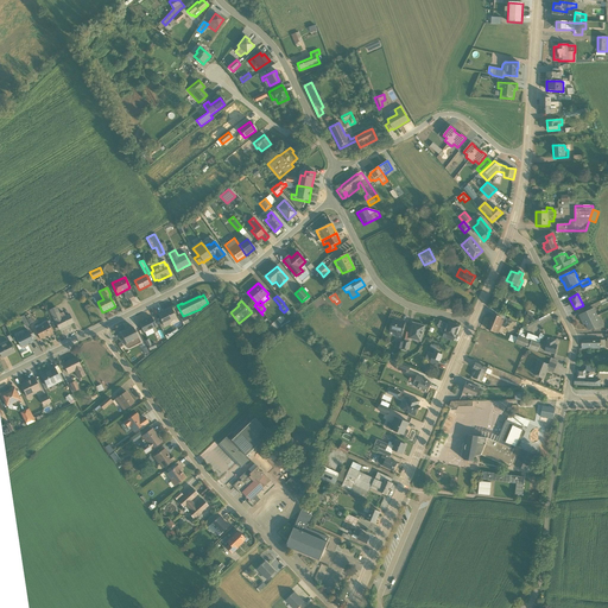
[(49,310),(58,330),(74,322),(69,312),(64,315),(63,312),(59,314),(56,306),(49,310)]
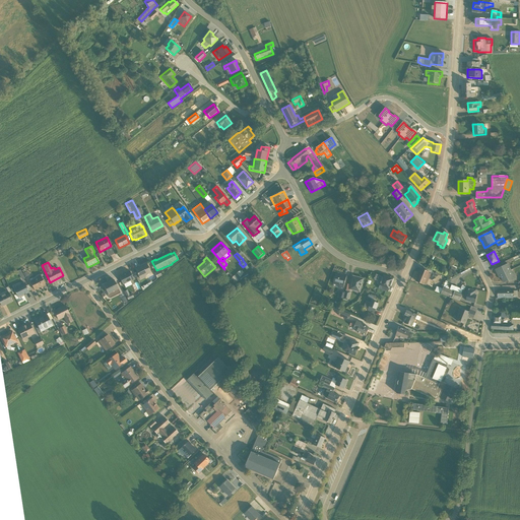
[(150,273),(146,264),(135,269),(140,279),(146,276),(145,275),(150,273)]
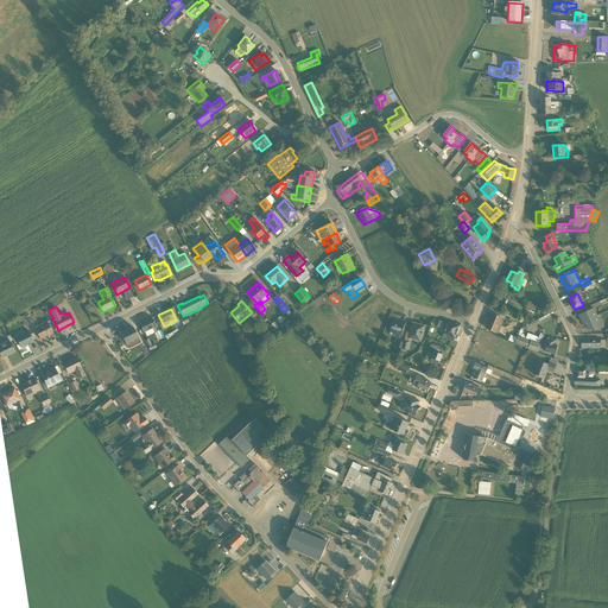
[(584,327),(587,325),(589,331),(595,329),(595,331),(603,327),(594,309),(581,316),(578,316),(584,327)]
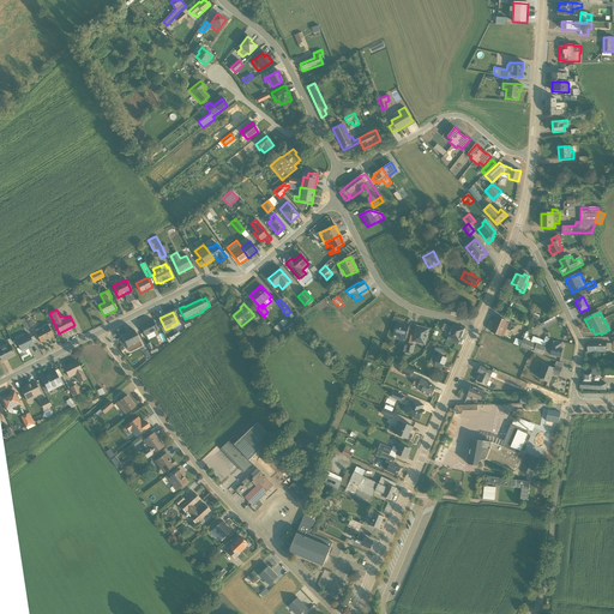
[(277,332),(265,318),(262,320),(266,326),(262,330),(270,339),(277,332)]
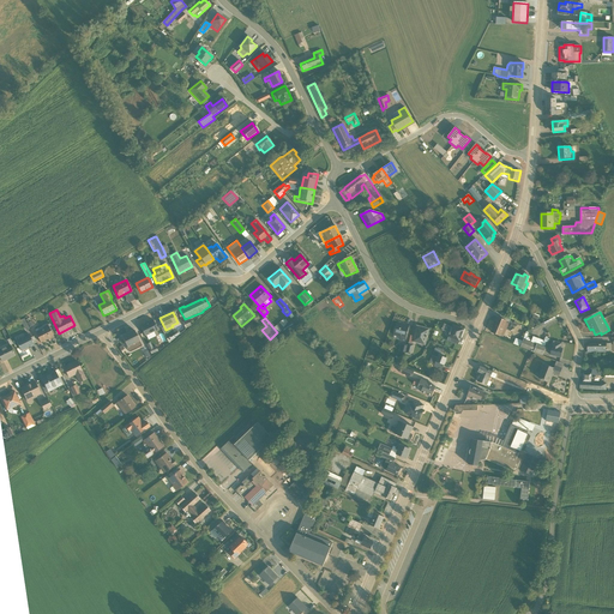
[(507,321),(498,318),(491,333),(503,338),(509,324),(506,323),(507,321)]
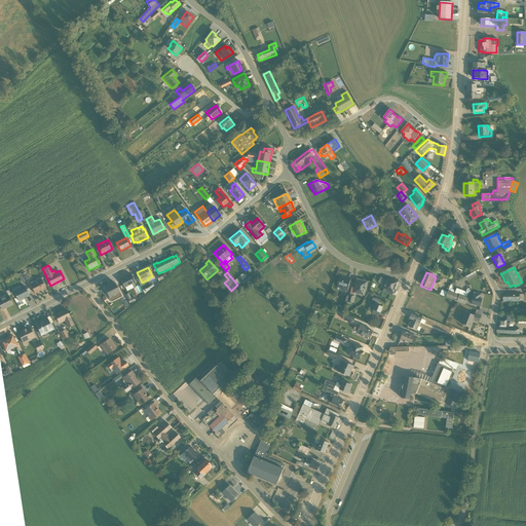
[(234,280),(238,286),(242,282),(242,280),(247,276),(243,273),(241,275),(241,274),(234,280)]
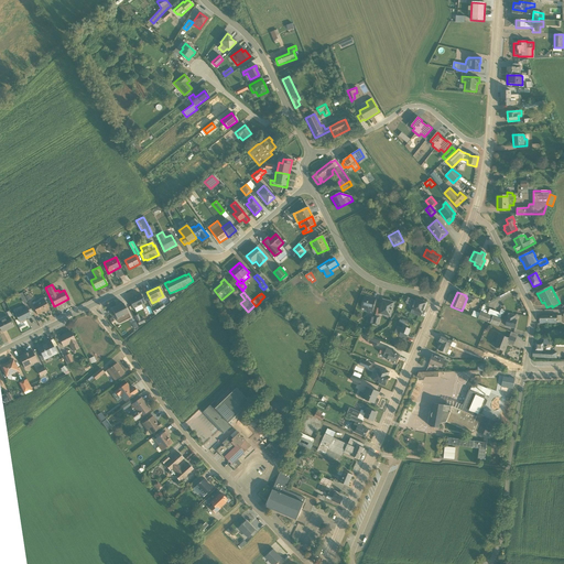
[(140,295),(129,301),(133,308),(136,313),(143,308),(141,305),(144,303),(140,295)]
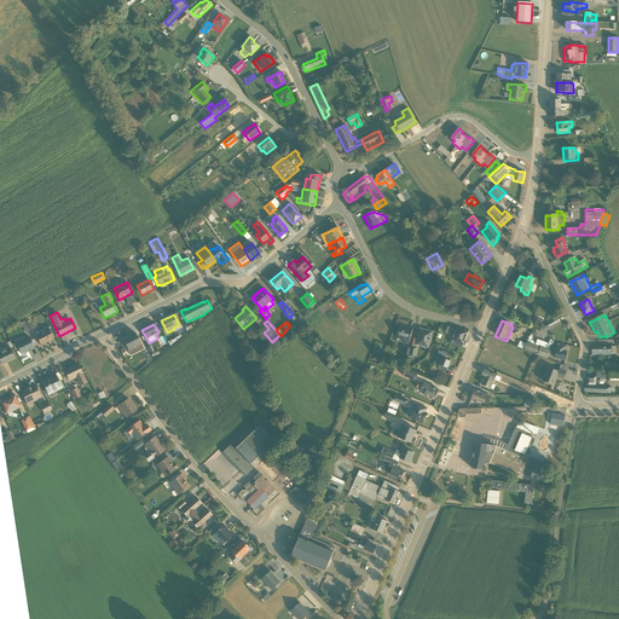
[(410,345),(414,330),(405,328),(405,325),(399,324),(395,341),(410,345)]
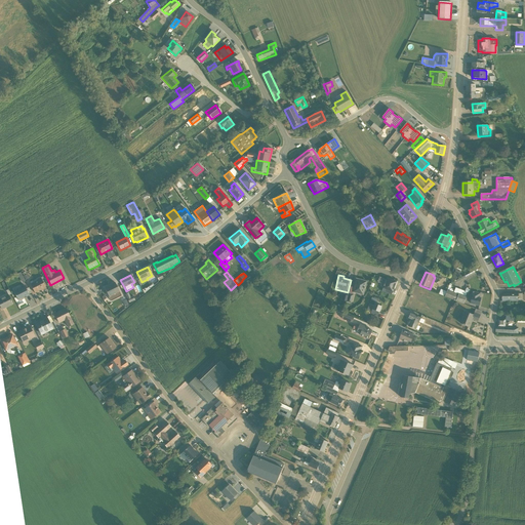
[(392,295),(397,282),(387,278),(386,280),(379,277),(377,282),(384,285),(381,291),(392,295)]
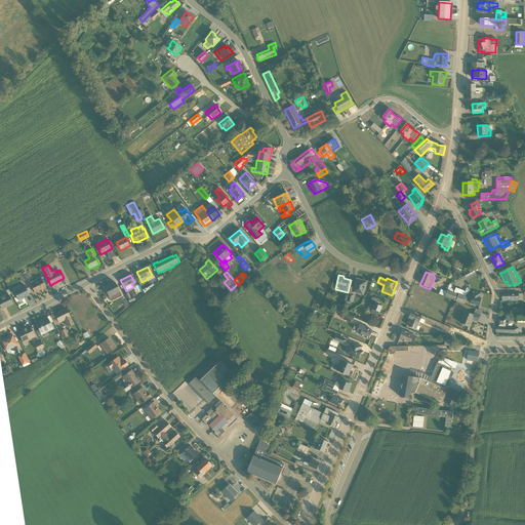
[(42,290),(46,288),(41,279),(30,284),(35,293),(42,289),(42,290)]
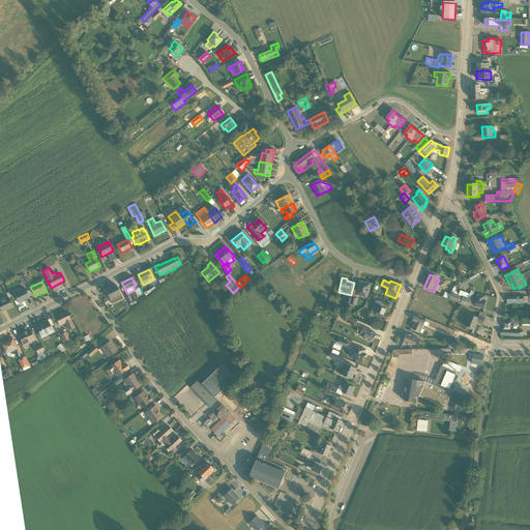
[(367,298),(371,285),(360,282),(356,295),(367,298)]
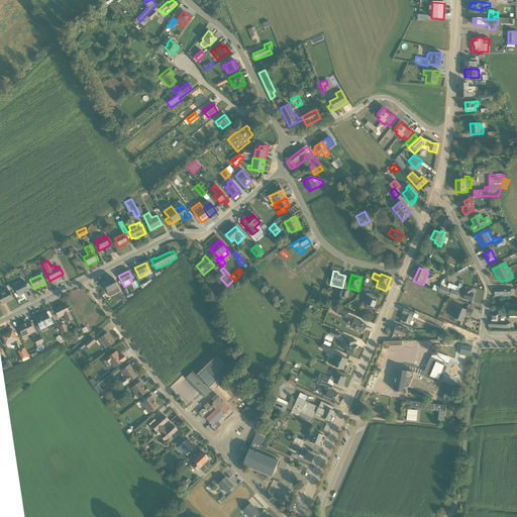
[(107,281),(102,284),(109,297),(119,292),(112,279),(109,280),(109,281),(107,282),(107,281)]
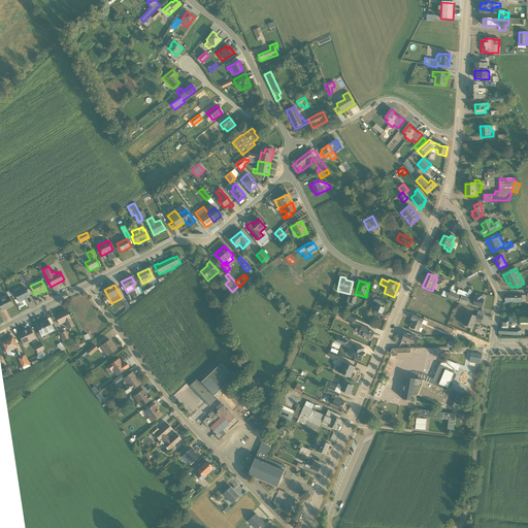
[(142,292),(144,295),(155,287),(154,285),(146,290),(145,290),(142,292)]
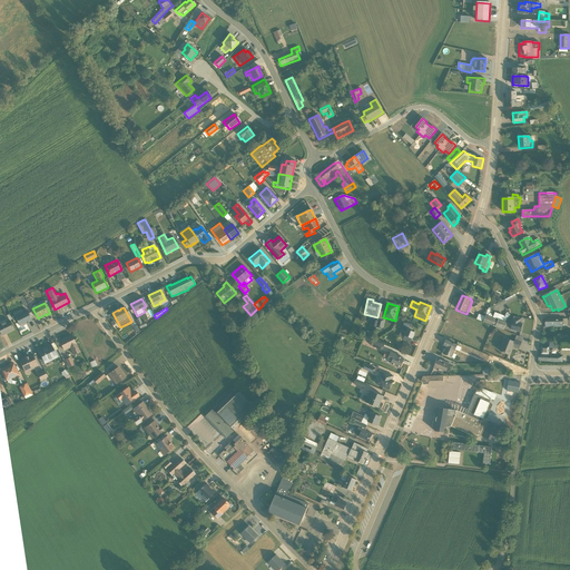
[(31,321),(26,310),(22,311),(23,313),(15,316),(19,325),(27,322),(28,323),(31,321)]
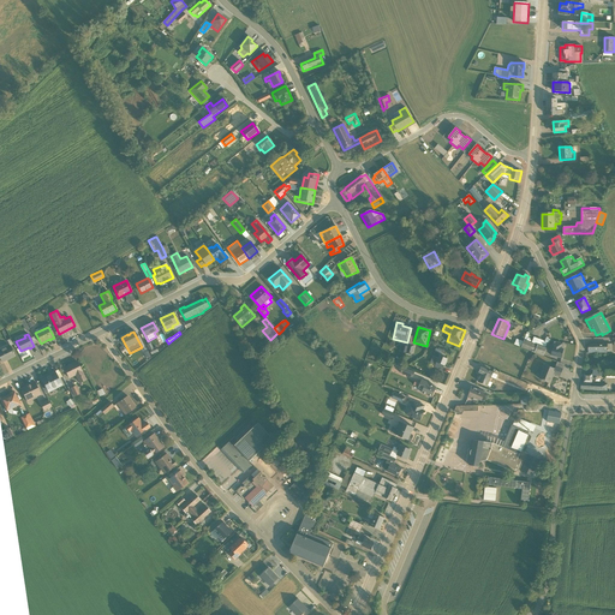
[(543,357),(545,351),(551,352),(551,356),(561,358),(563,350),(561,350),(562,344),(553,342),(551,345),(545,344),(543,342),(544,341),(533,338),(532,340),(523,336),(520,341),(517,339),(514,345),(543,357)]
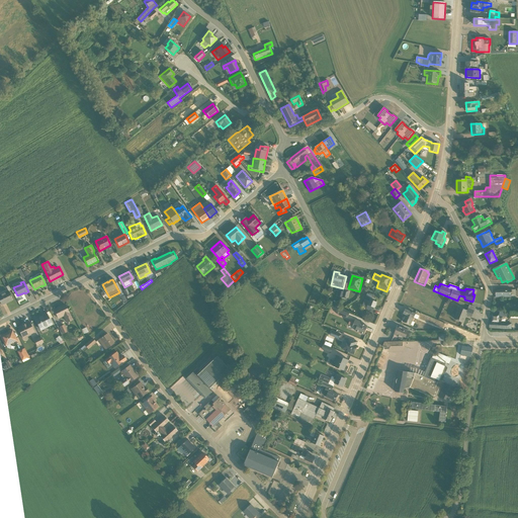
[(0,301),(1,305),(12,299),(8,290),(0,293),(0,301)]
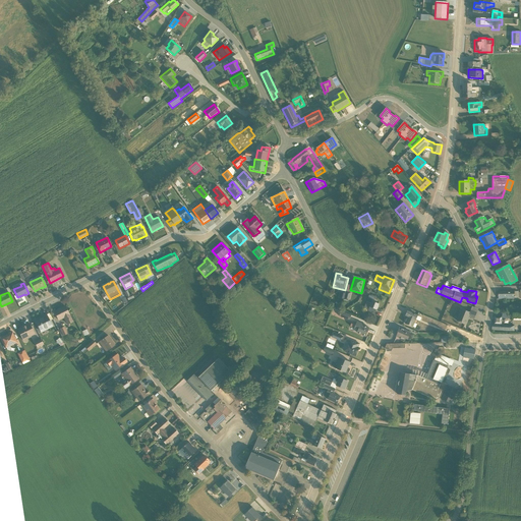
[(375,314),(379,304),(375,302),(378,298),(377,298),(377,297),(369,294),(364,308),(367,310),(367,311),(375,314)]
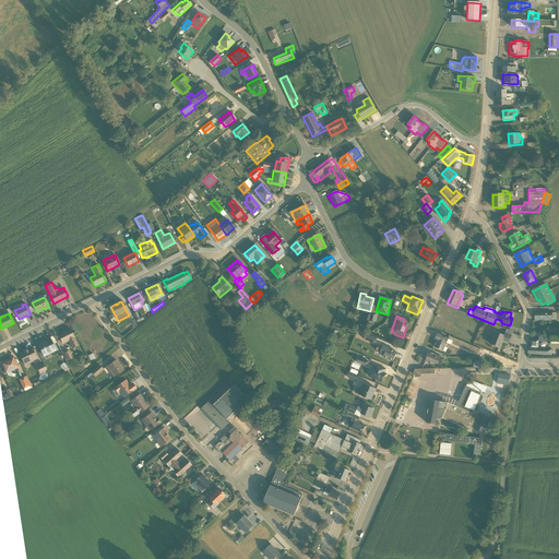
[(69,329),(58,334),(63,344),(68,342),(71,348),(78,345),(74,339),(69,329)]
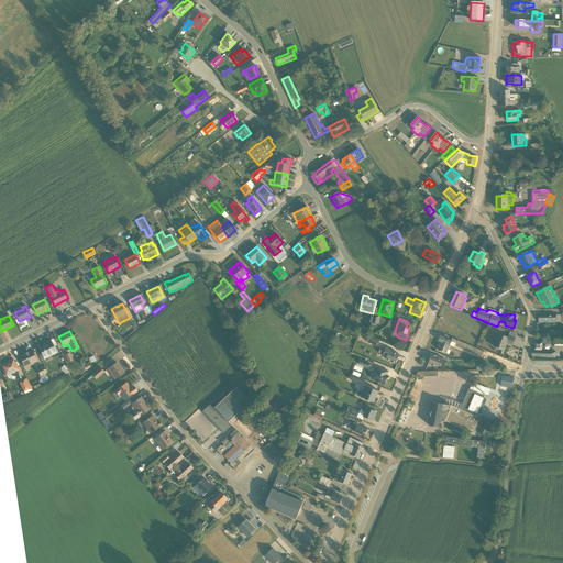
[(504,351),(507,343),(512,345),(514,340),(499,334),(494,348),(504,351)]
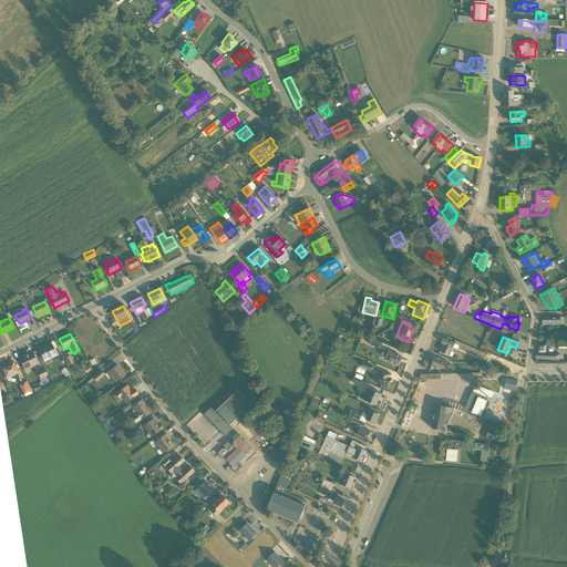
[(381,348),(383,342),(371,338),(369,343),(381,348)]
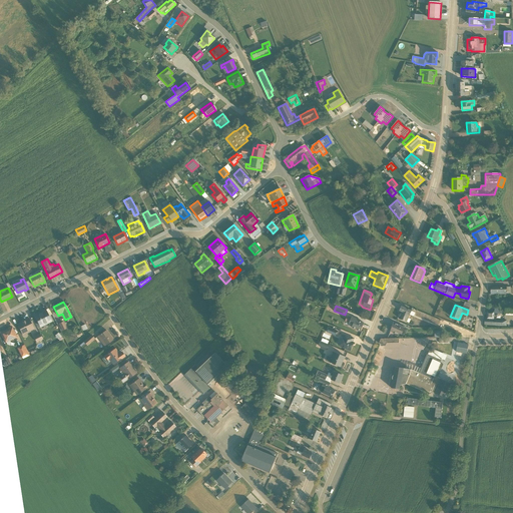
[(409,319),(412,311),(401,307),(399,312),(402,313),(399,319),(409,323),(411,320),(409,319)]
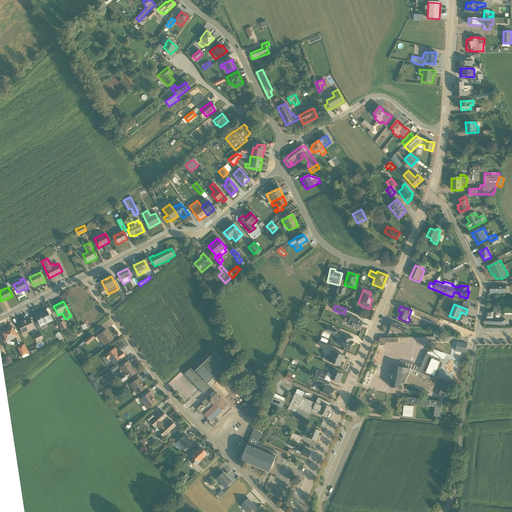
[(40,328),(52,322),(46,309),(34,315),(40,328)]
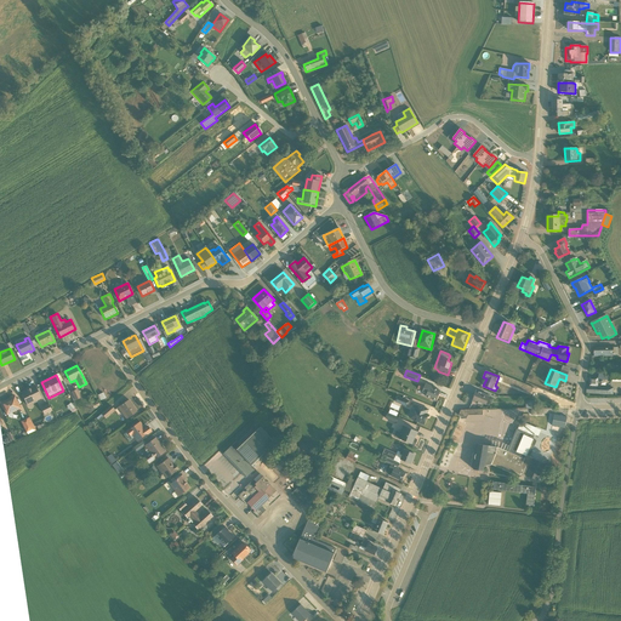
[(426,385),(422,392),(427,394),(426,397),(432,399),(432,400),(436,402),(437,402),(440,392),(434,388),(426,385)]
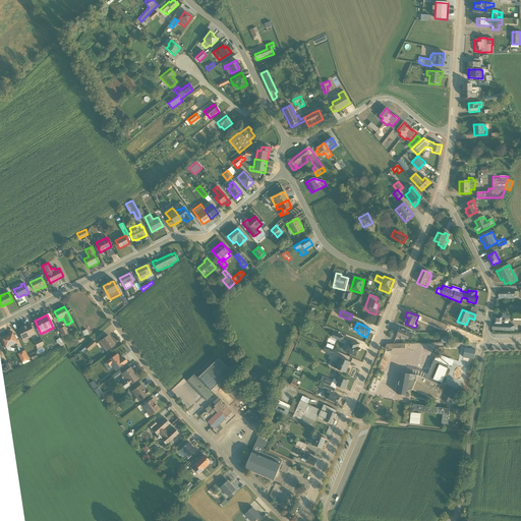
[(23,341),(35,335),(30,325),(18,331),(23,341)]
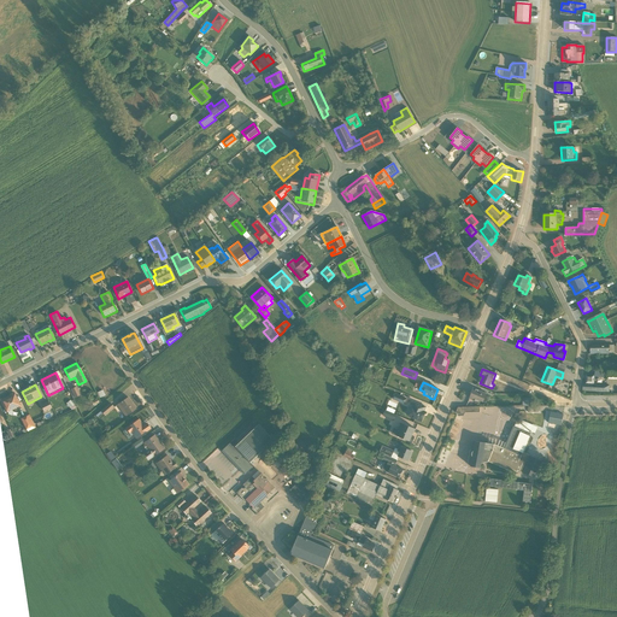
[(471,394),(470,399),(480,403),(480,401),(483,403),(487,394),(472,388),(471,394)]
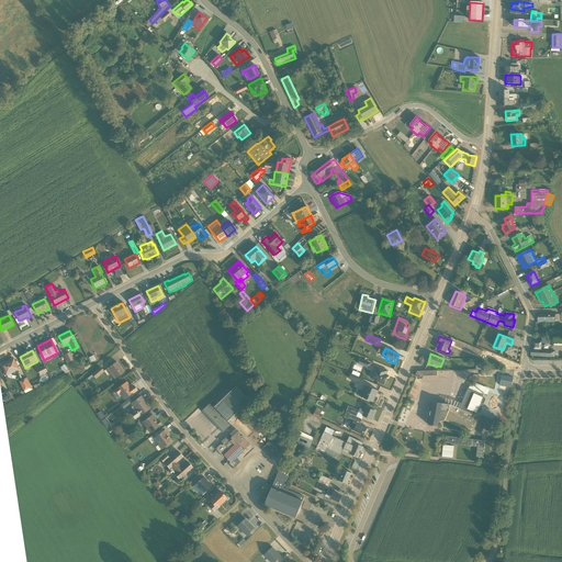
[(370,362),(359,358),(357,363),(368,368),(370,362)]
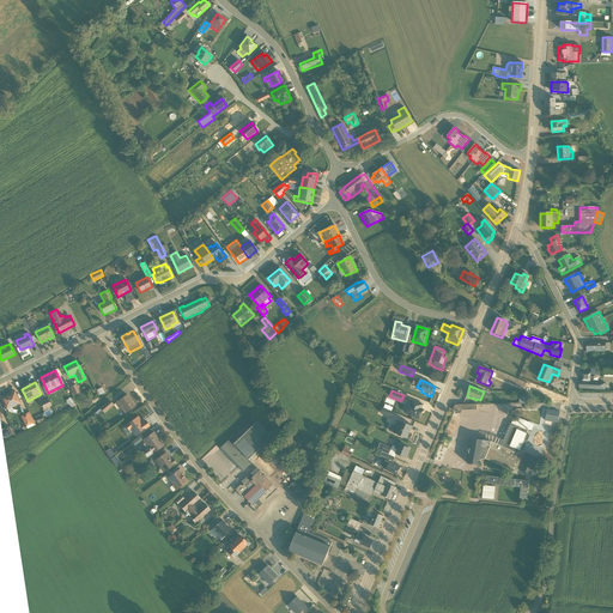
[(16,392),(0,399),(6,411),(20,404),(16,392)]
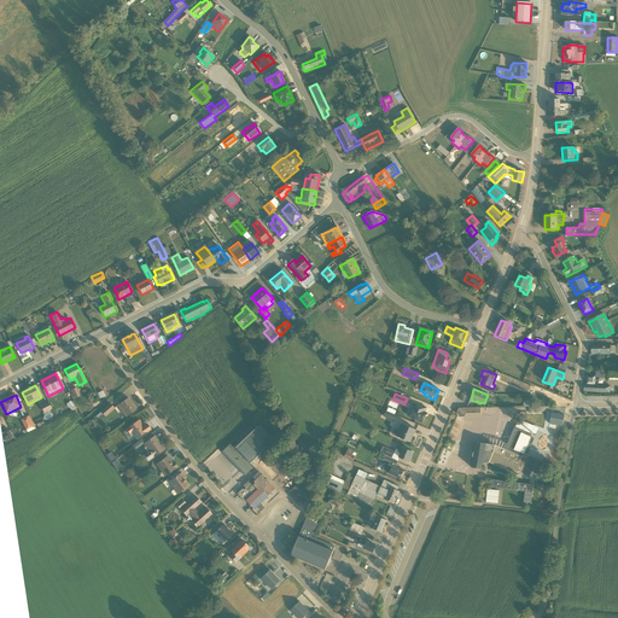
[(135,410),(128,398),(117,406),(126,418),(135,410)]
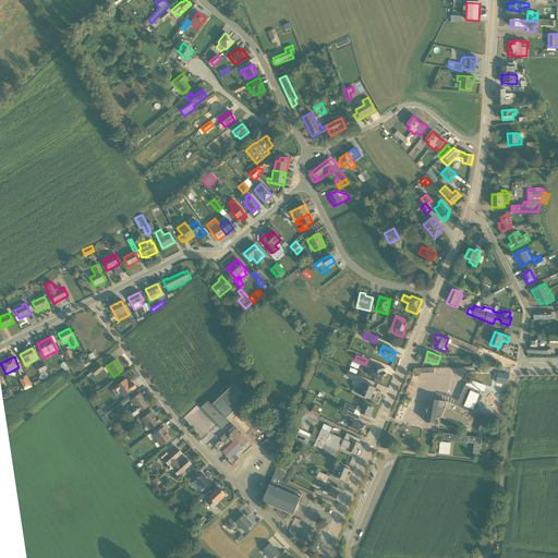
[(60,364),(65,371),(69,367),(63,361),(60,364)]
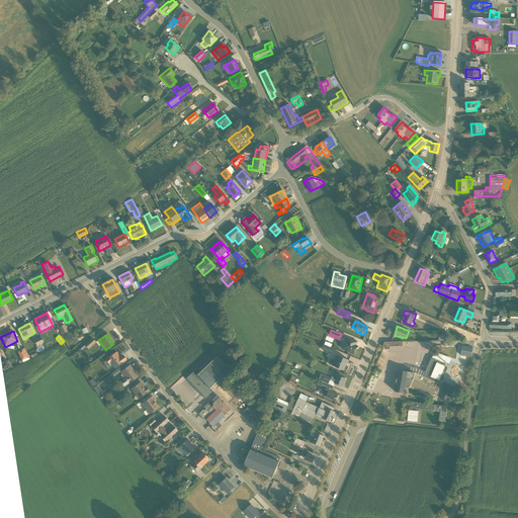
[(36,345),(44,342),(40,336),(33,339),(36,345)]
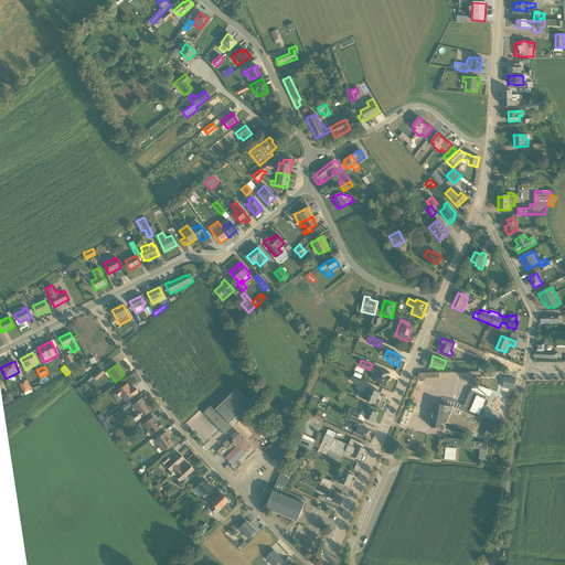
[(390,373),(380,369),(377,373),(379,373),(375,382),(385,386),(390,377),(388,377),(390,373)]
